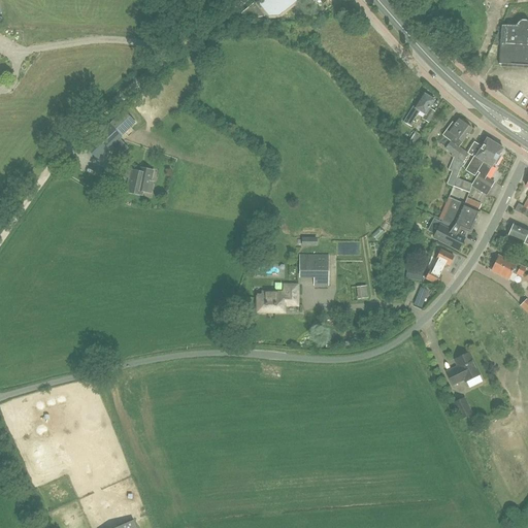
[(257,0),(255,3),(267,19),(281,18),(293,8),(300,2),(302,0),(257,0)]
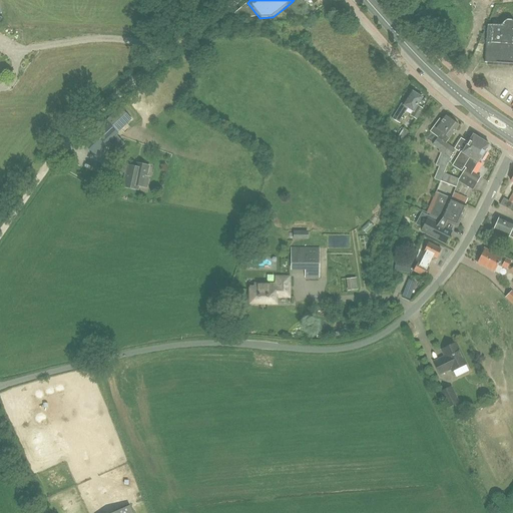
[(486,25),(479,42),(486,42),(485,61),(512,63),(512,18),(512,19),(512,21),(506,20),(502,24),(502,26),(486,25)]
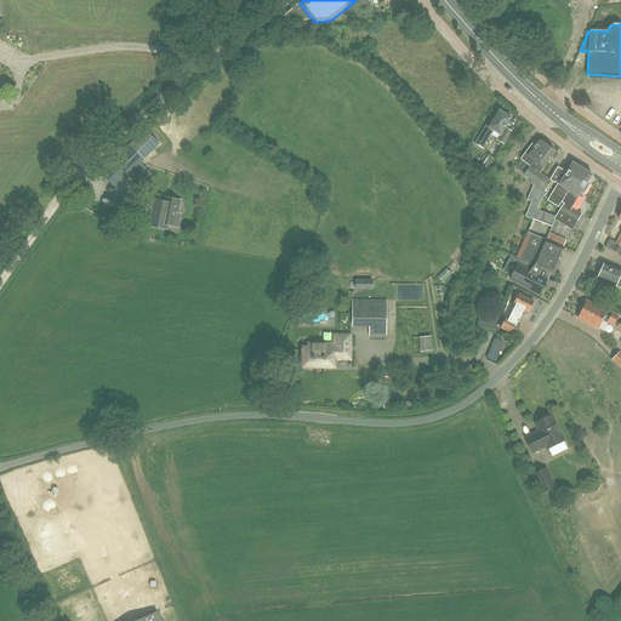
[(277,28),(273,23),(262,30),(267,36),(277,28)]
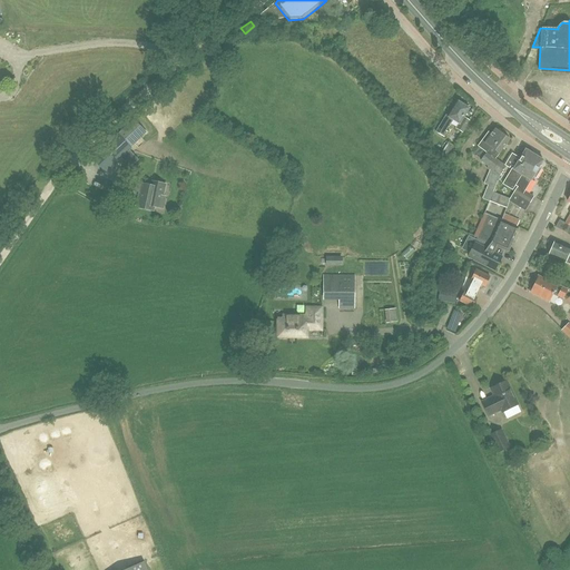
[(446,115),(439,127),(435,131),(444,137),(448,133),(445,131),(452,120),(459,125),(457,129),(462,133),(470,121),(463,117),(469,108),(458,101),(448,116),(446,115)]
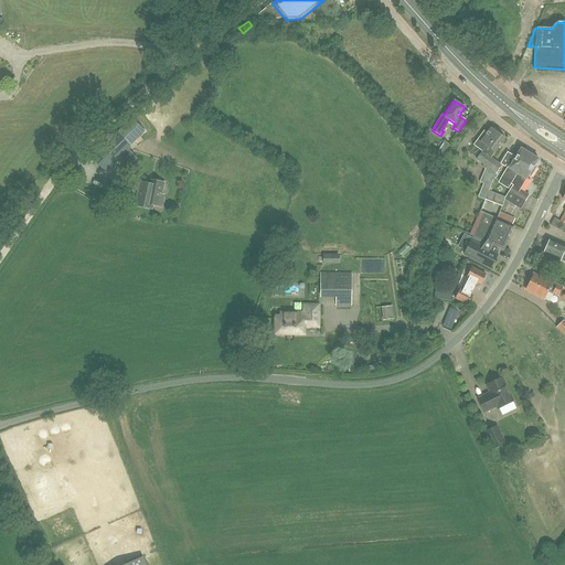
[(137,158),(128,148),(142,135),(130,123),(93,157),(105,170),(118,158),(127,167),(137,158)]
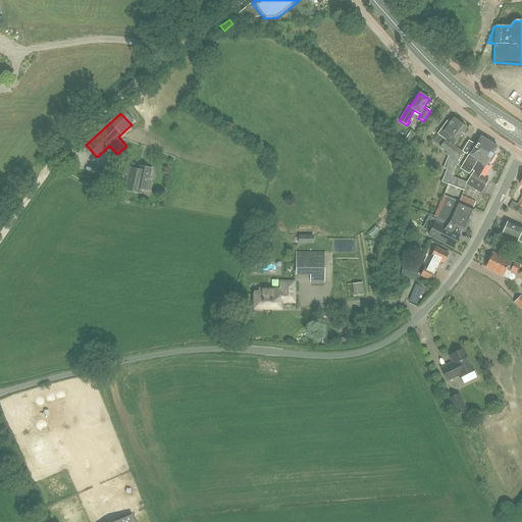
[(454,117),(450,122),(448,120),(437,134),(446,140),(439,147),(447,152),(446,154),(449,156),(444,168),(447,169),(441,183),(448,185),(457,162),(462,152),(453,146),(457,141),(467,127),(454,117)]
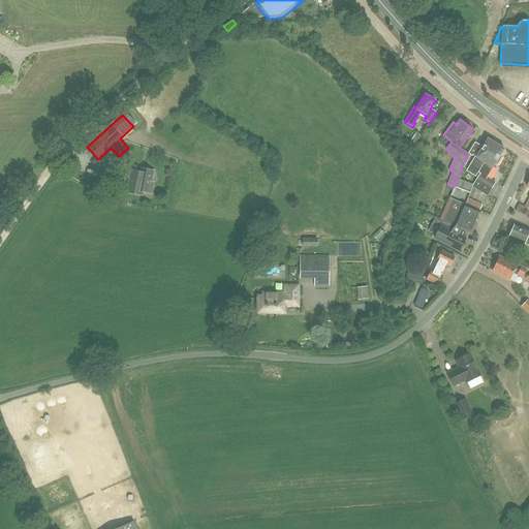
[(409,143),(414,146),(422,135),(415,131),(409,143)]
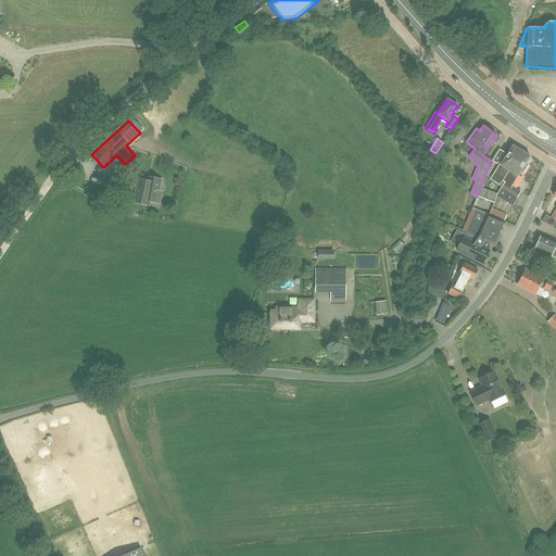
[(500,185),(503,181),(521,151),(513,146),(507,154),(500,150),(492,161),(497,163),(498,161),(502,163),(501,165),(500,164),(491,179),(500,185)]
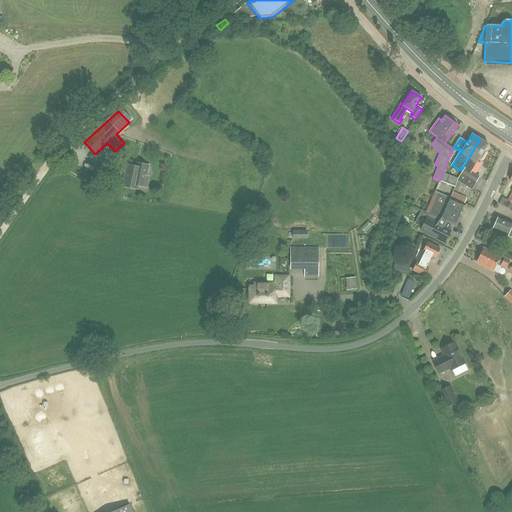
[(476,162),(477,162),(479,158),(481,160),(486,152),(484,150),(488,144),(480,139),(463,167),(465,168),(457,180),(472,188),(475,182),(476,182),(479,176),(471,171),(476,162)]
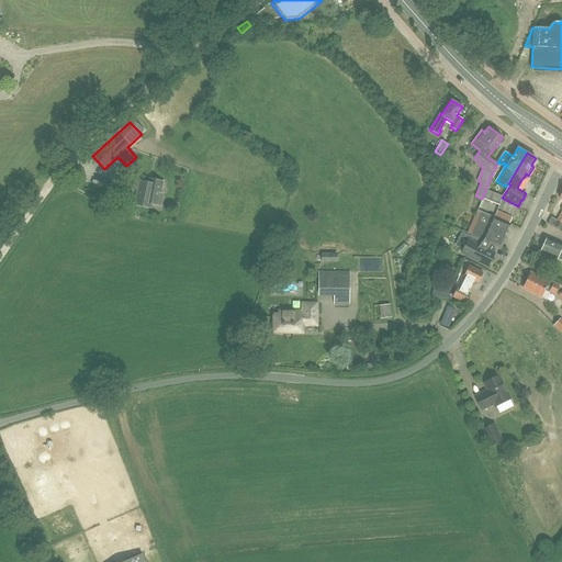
[(139,181),(139,182),(135,181),(134,181),(132,182),(131,184),(131,187),(132,189),(134,189),(137,190),(135,204),(150,208),(152,203),(160,205),(163,193),(160,192),(163,182),(149,179),(148,183),(139,181)]
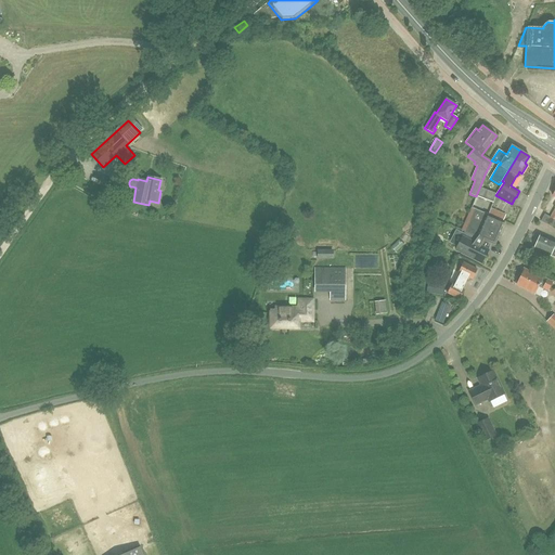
[(554,191),(553,196),(554,196),(554,204),(554,207),(554,208),(550,217),(544,214),(541,221),(552,228),(554,221),(554,191)]
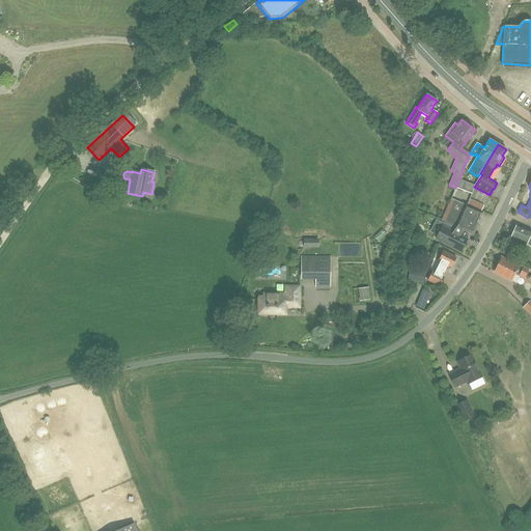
[(445,222),(455,226),(468,232),(473,234),(482,213),(481,212),(483,207),(467,200),(466,203),(455,199),(445,222)]
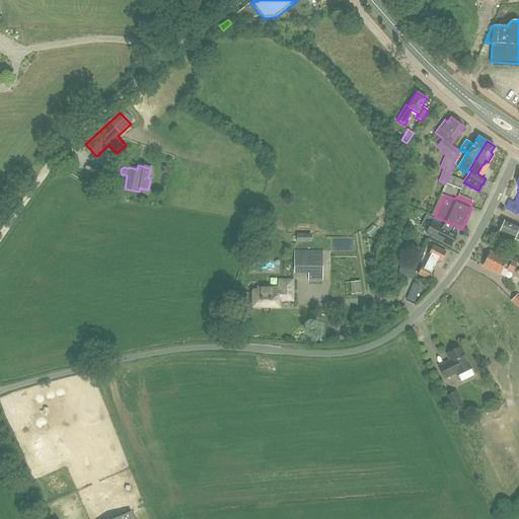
[(420,227),(428,230),(426,233),(450,246),(457,234),(454,233),(457,227),(445,221),(435,217),(434,217),(434,218),(427,215),(420,227)]
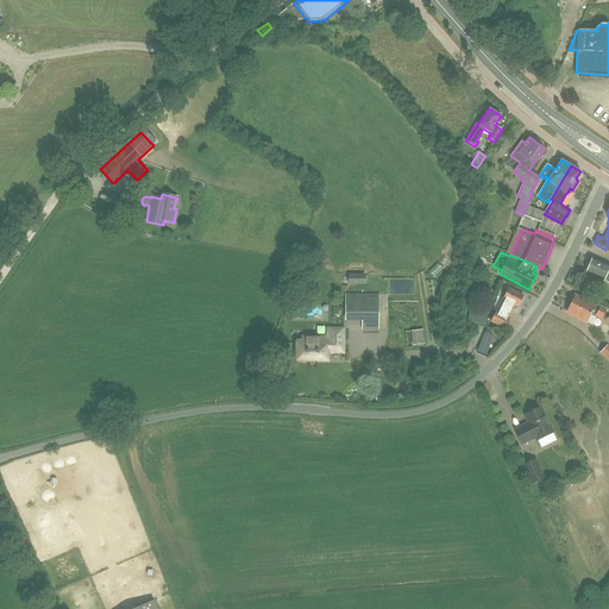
[(608,271),(608,268),(608,265),(592,258),(586,272),(608,282),(608,271)]
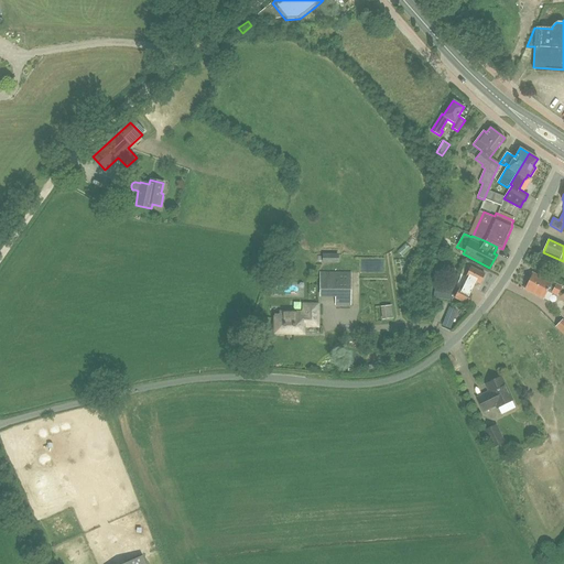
[(338,255),(323,253),(323,263),(338,263),(338,255)]
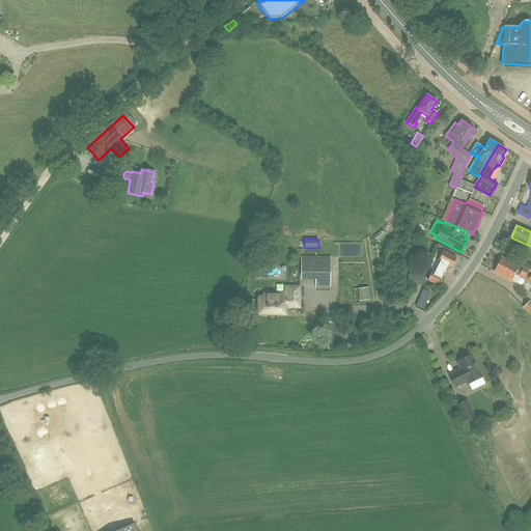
[(435,273),(432,271),(427,280),(439,286),(444,277),(442,276),(448,266),(451,267),(456,258),(443,251),(439,260),(440,261),(435,273)]
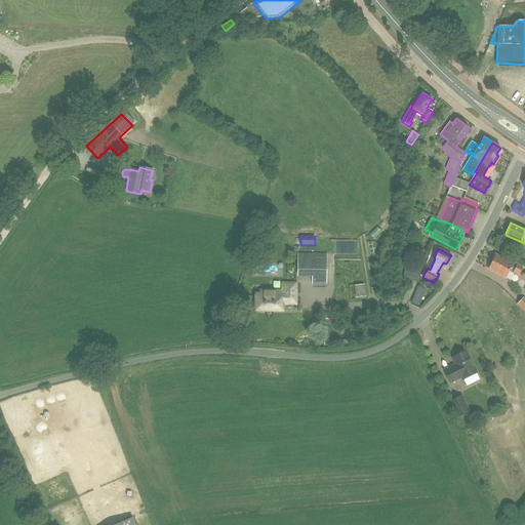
[(297,277),(312,277),(312,284),(327,284),(327,252),(312,252),(297,253),(297,277)]
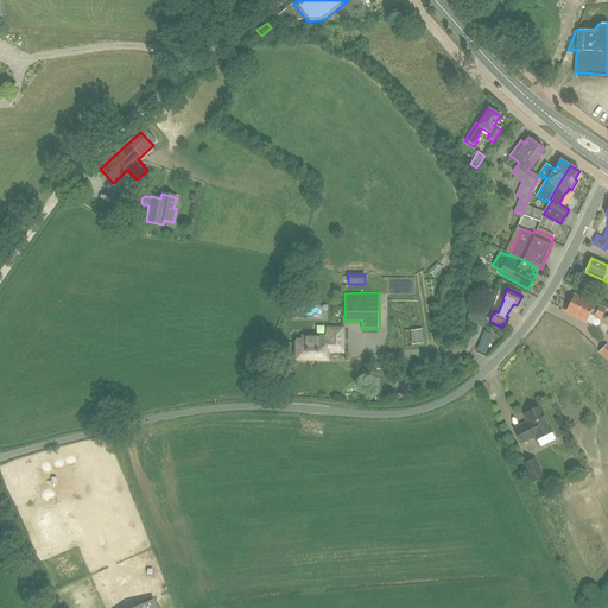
[(574,295),(565,311),(586,322),(590,312),(601,318),(606,309),(588,301),(587,302),(574,295)]
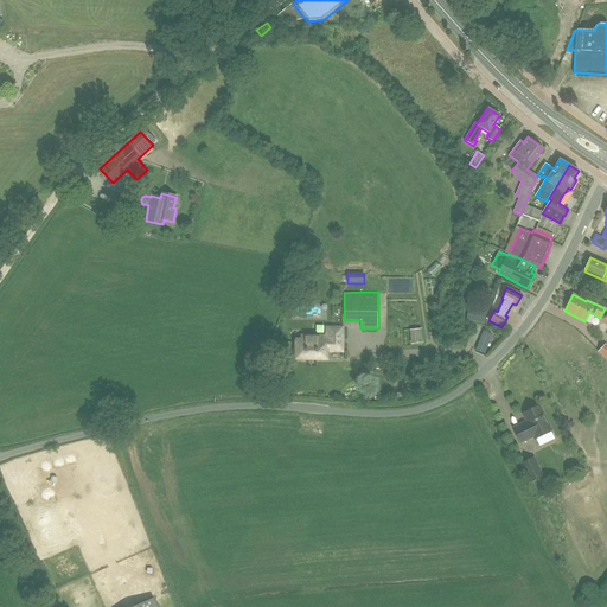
[(326,336),(314,336),(301,336),(300,342),(295,342),(295,345),(293,345),(293,356),(295,356),(295,359),(327,359),(327,351),(343,352),(343,327),(326,327),(326,336)]
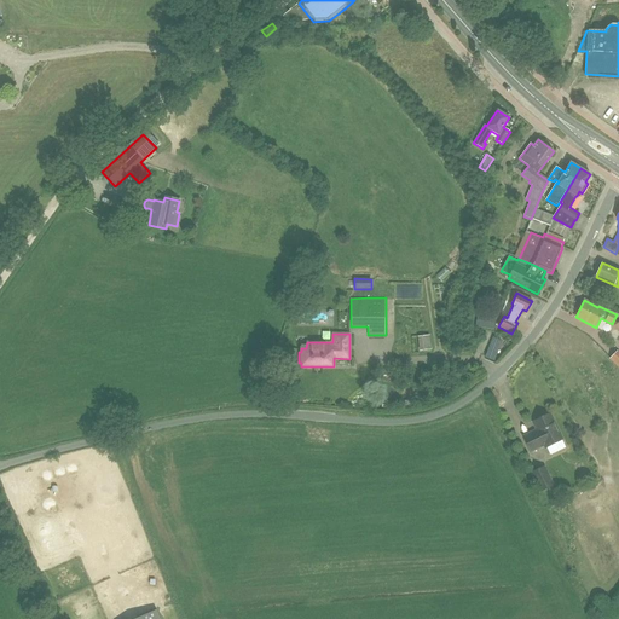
[(422,335),(423,351),(435,351),(434,335),(422,335)]
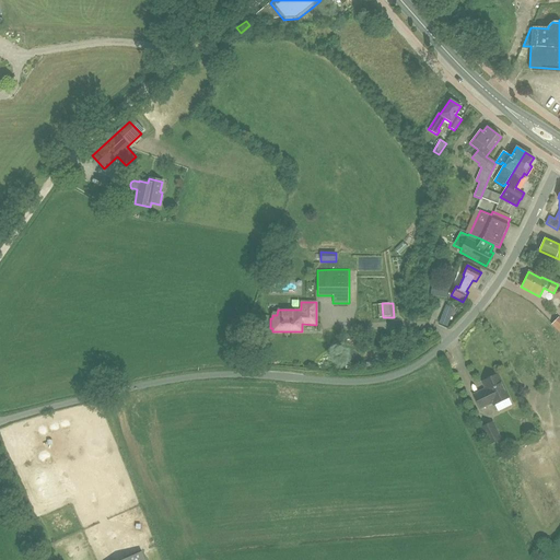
[(439,323),(447,326),(453,308),(445,305),(439,323)]
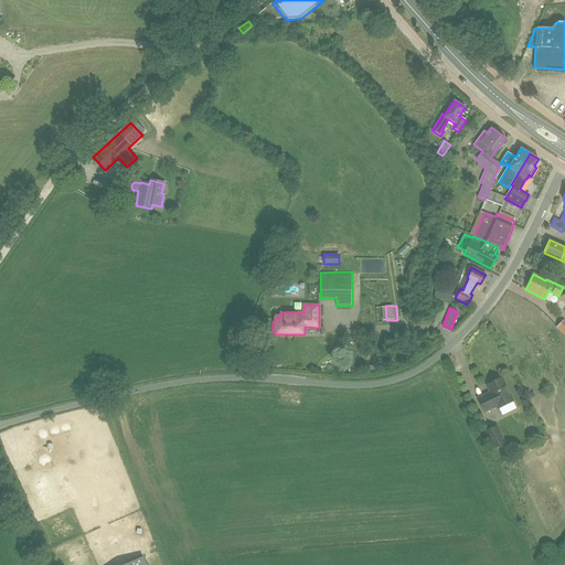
[(487,385),(490,393),(478,398),(484,412),(497,406),(498,407),(512,401),(502,379),(487,385)]
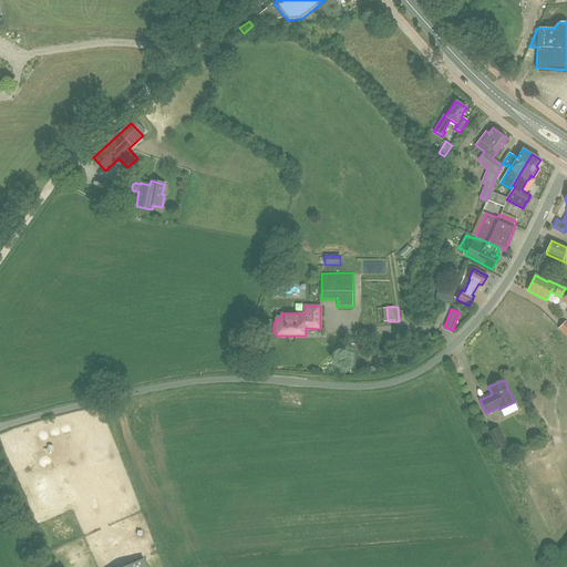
[(485,433),(488,441),(494,452),(507,445),(498,426),(485,433)]
